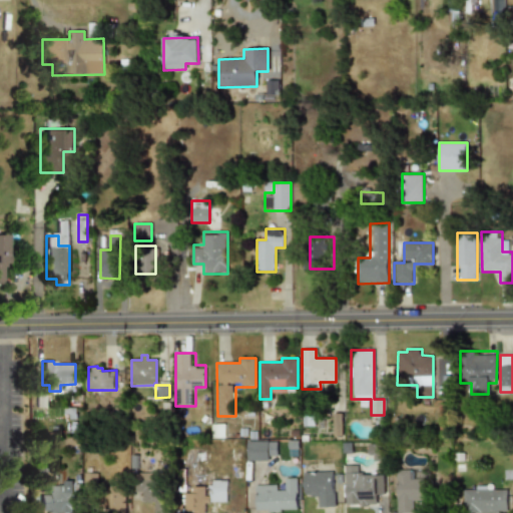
[(277,461),(277,441),(247,441),(247,461),(277,461)]
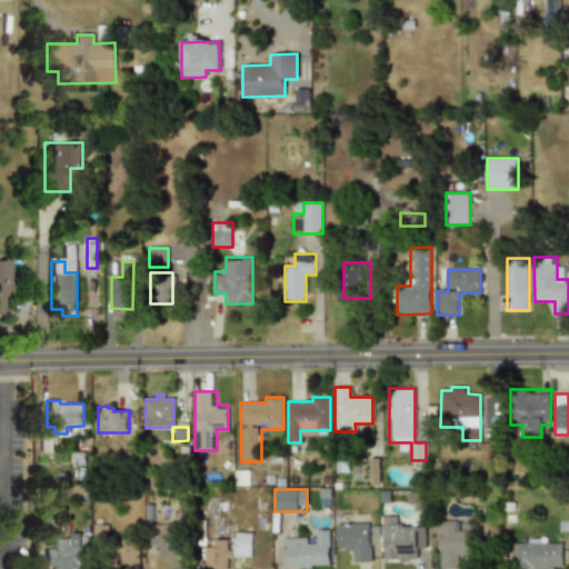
[(381,560),(417,559),(416,549),(423,548),(423,527),(395,527),(395,517),(381,517),(381,560)]
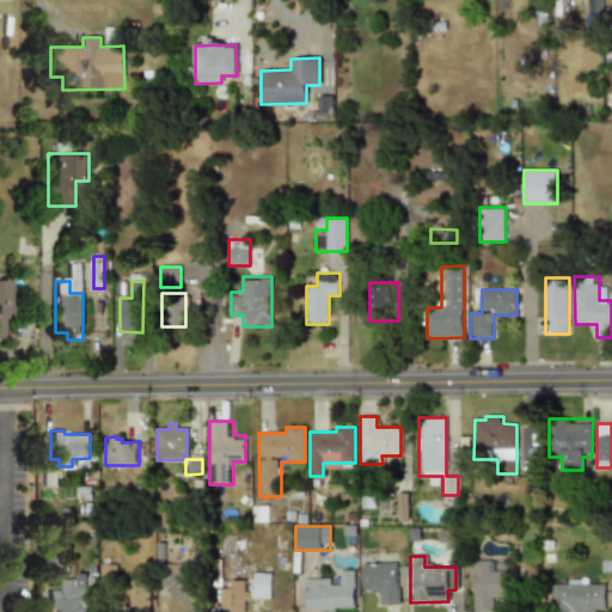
[(472,561),(473,611),(493,611),(491,598),(509,597),(509,571),(494,573),(494,561),(472,561)]
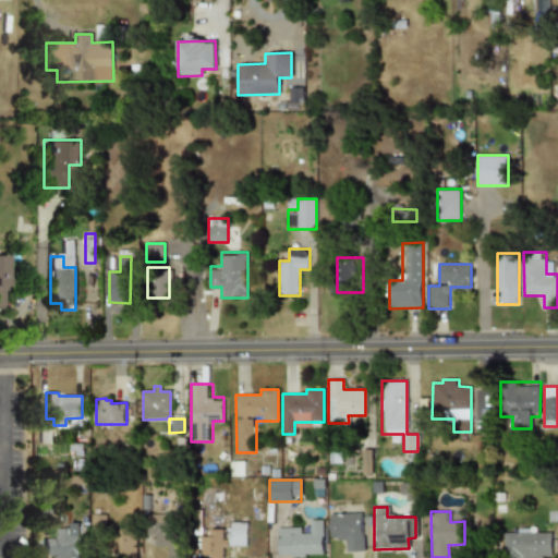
[(150,548),(179,548),(178,523),(167,523),(167,513),(150,514),(150,548)]
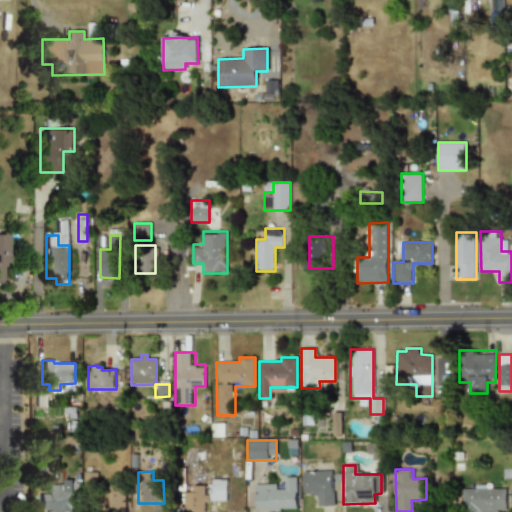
[(331,471),(302,471),(303,495),(316,494),(316,506),(332,506),(331,471)]
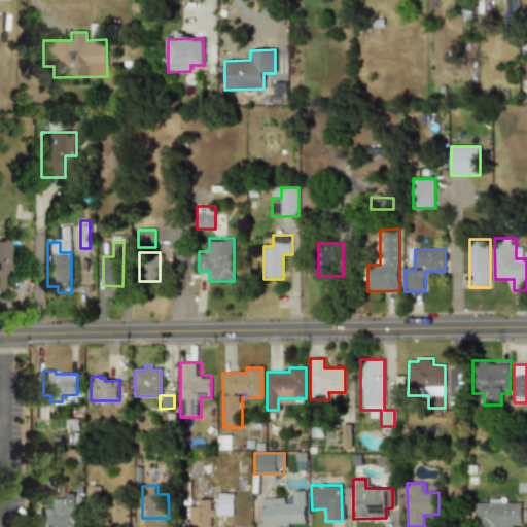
[(306,525),(306,491),(294,491),(294,501),(262,501),(262,526),(306,525)]
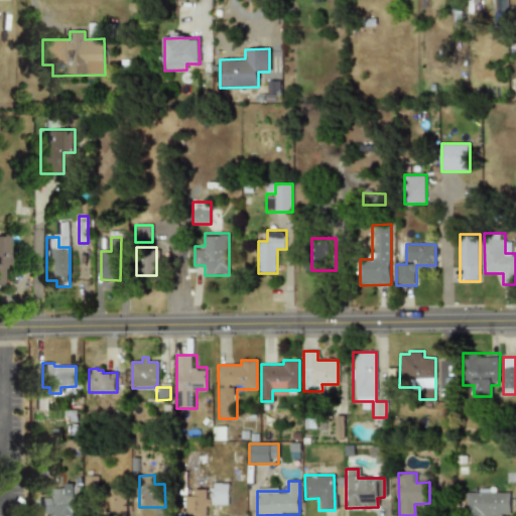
[(228,505),(229,483),(210,483),(210,493),(186,493),(185,515),(208,515),(208,504),(228,505)]
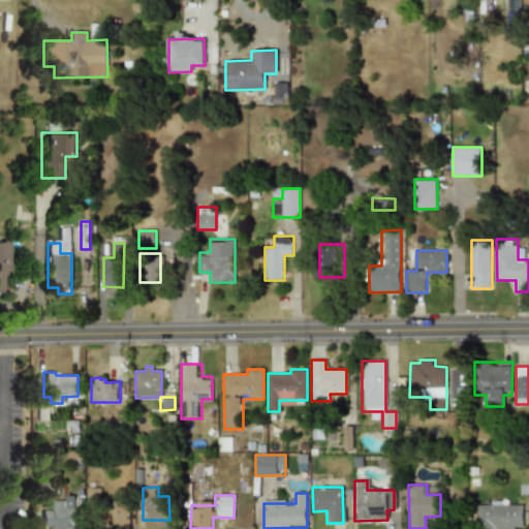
[(38,509),(38,528),(74,528),(74,500),(49,500),(49,509),(38,509)]
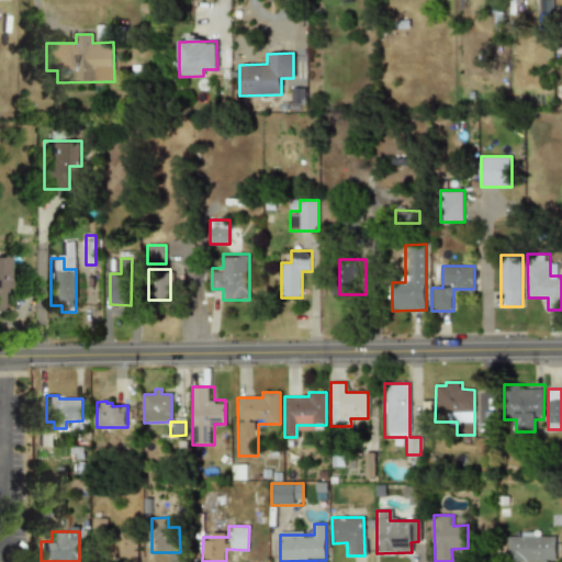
[(142,561),(142,531),(117,531),(117,561),(142,561)]
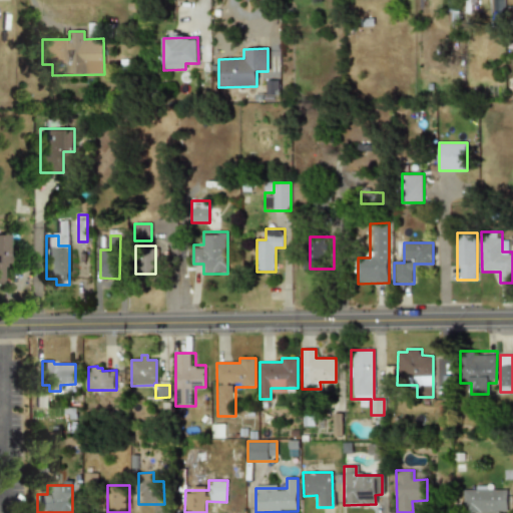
[(464,489),(464,512),(506,512),(506,490),(486,490),(486,489),(464,489)]
